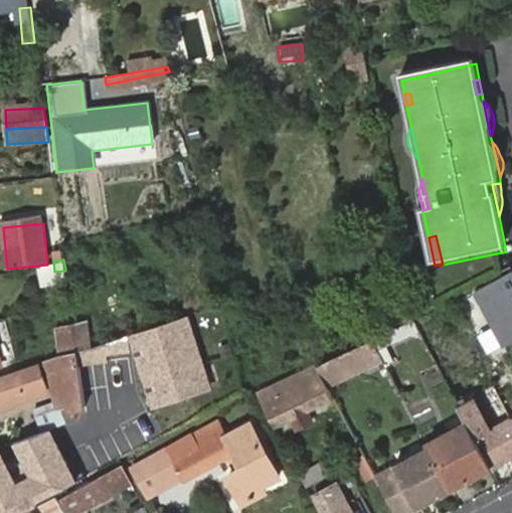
[(68,290),(65,271),(54,272),(32,274),(34,293),(68,290)]
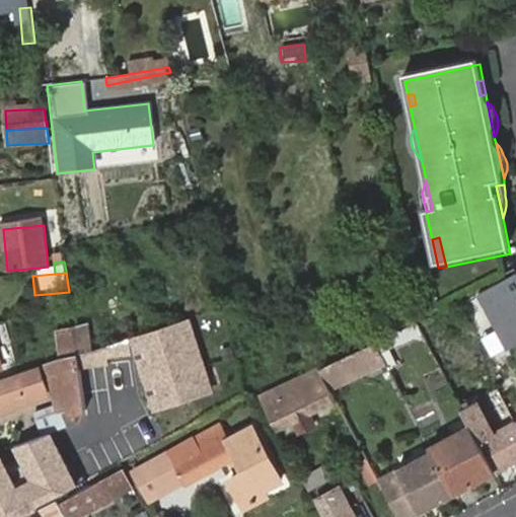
[(515,277),(514,274),(474,295),(505,351),(515,344),(515,277)]
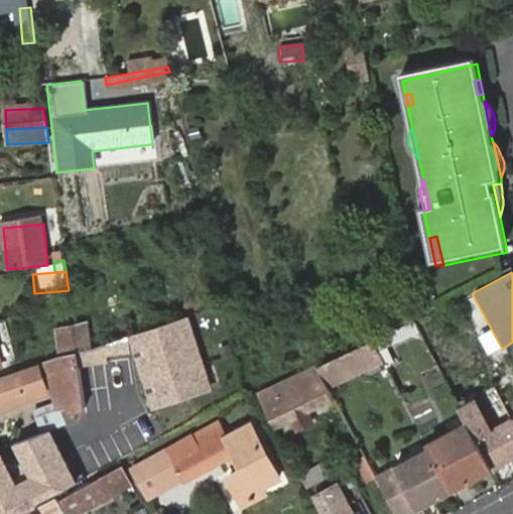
[(89,348),(75,352),(78,367),(106,364),(105,357),(130,353),(152,410),(210,390),(187,316),(89,348)]
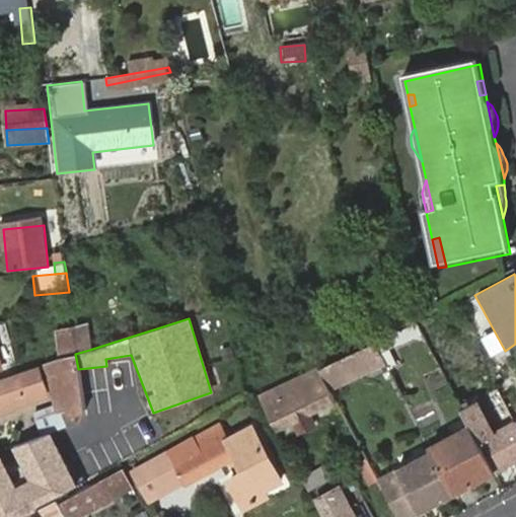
[(60,359),(75,354),(89,350),(83,325),(54,336),(60,359)]
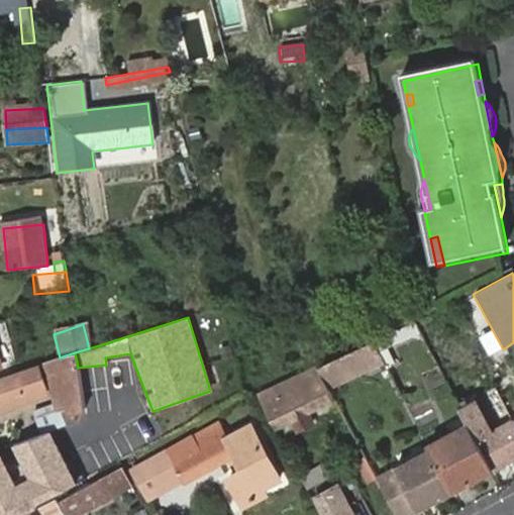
[(369,347),(368,345),(314,372),(330,402),(331,389),(383,366),(369,347)]
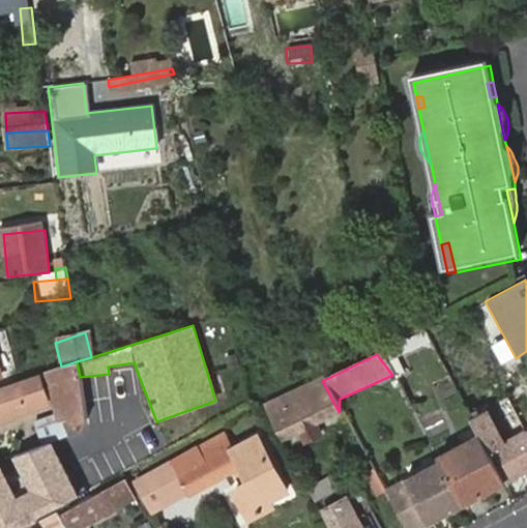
[(53,414),(62,423),(72,420),(75,428),(87,423),(85,403),(80,377),(77,361),(61,367),(38,374),(49,406),(53,414)]
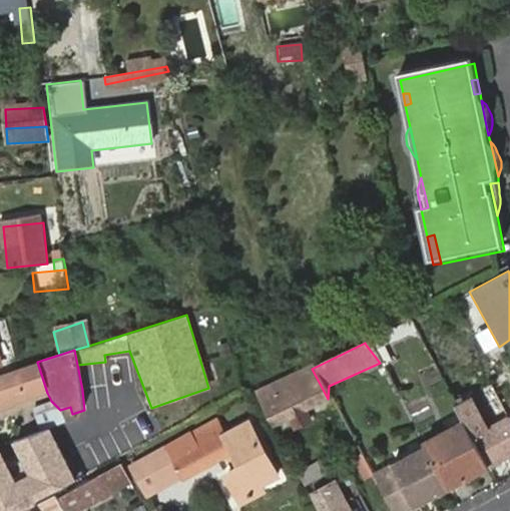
[(0,402),(10,400),(12,404),(47,393),(37,362),(0,375),(0,402)]
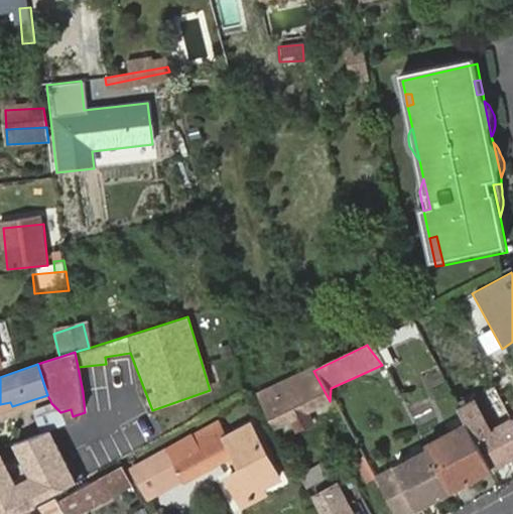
[(330,401),(313,371),(252,399),(255,405),(263,420),(269,431),(286,421),(291,430),(305,424),(300,415),(330,401)]
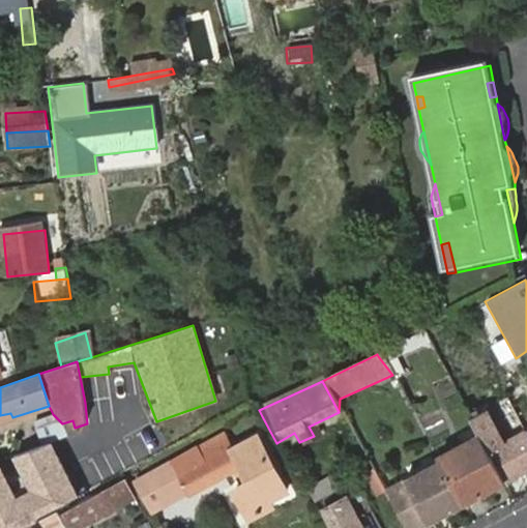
[(51,441),(88,431),(87,423),(75,428),(72,420),(62,423),(53,414),(34,420),(38,445),(51,441)]
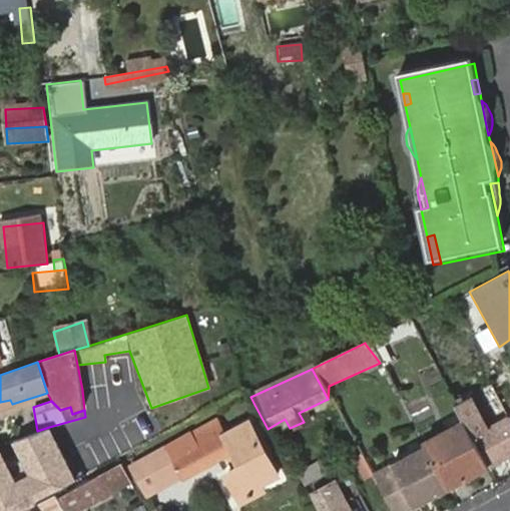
[(509,425),(507,420),(468,440),(483,469),(509,454),(509,425)]
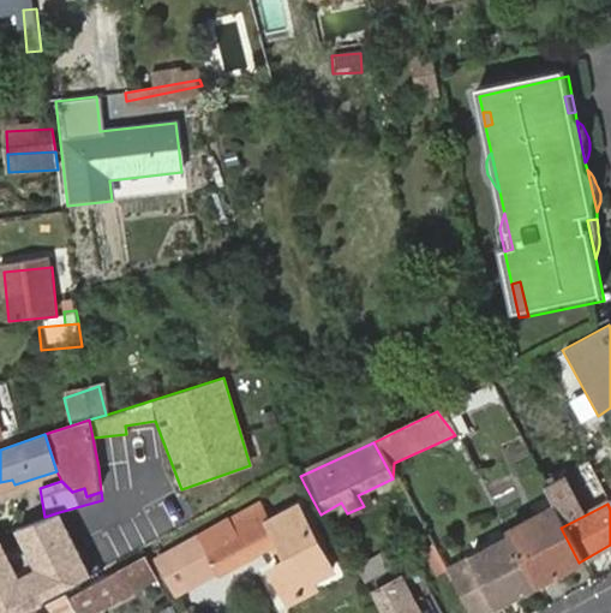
[(561,528),(550,509),(503,534),(508,542),(531,588),(579,563),(561,528)]
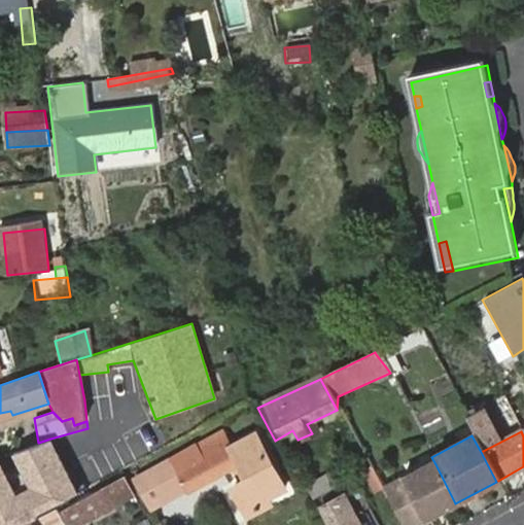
[(23,524),(37,518),(35,513),(77,493),(50,439),(38,443),(11,453),(28,486),(14,492),(0,464),(0,524),(23,524)]
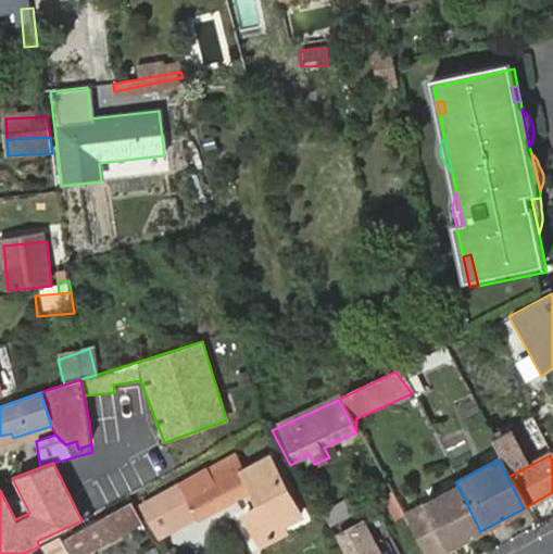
[(274,553),(286,548),(281,539),(301,529),(268,471),(244,485),(237,471),(209,488),(202,475),(138,510),(155,542),(195,523),(200,532),(249,507),(258,523),(247,529),(259,553),(274,553)]
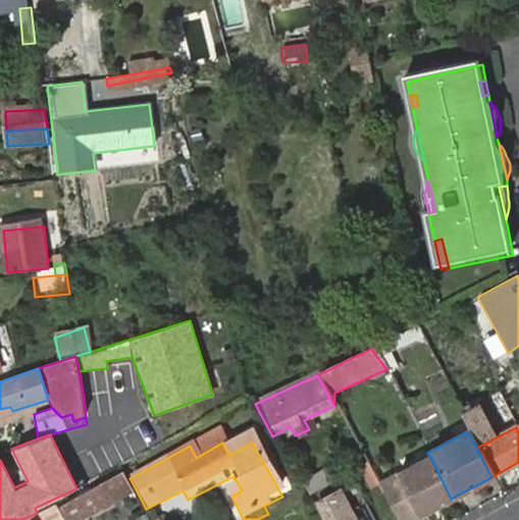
[(431,460),(375,487),(393,519),(418,519),(453,502),(451,499),(431,460)]
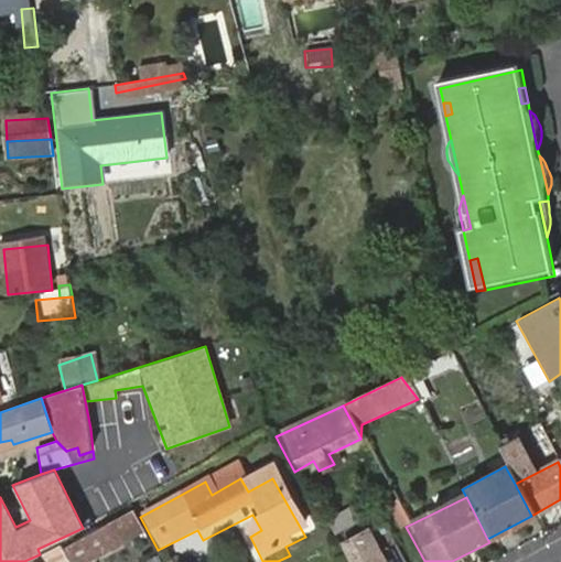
[(107,529),(62,553),(66,561),(94,561),(117,550),(107,529)]
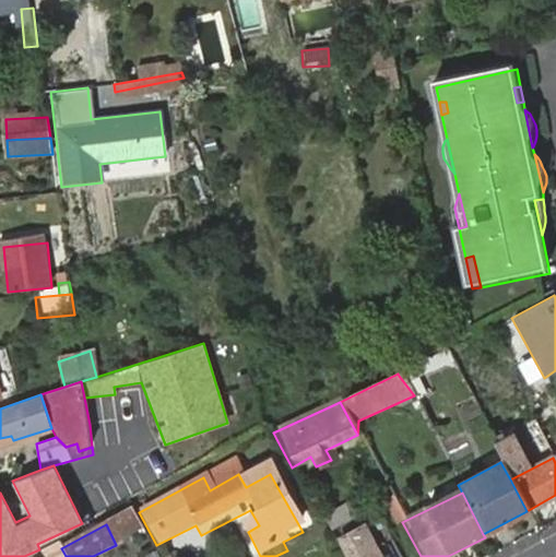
[(371,556),(359,534),(338,544),(344,556),(371,556)]
